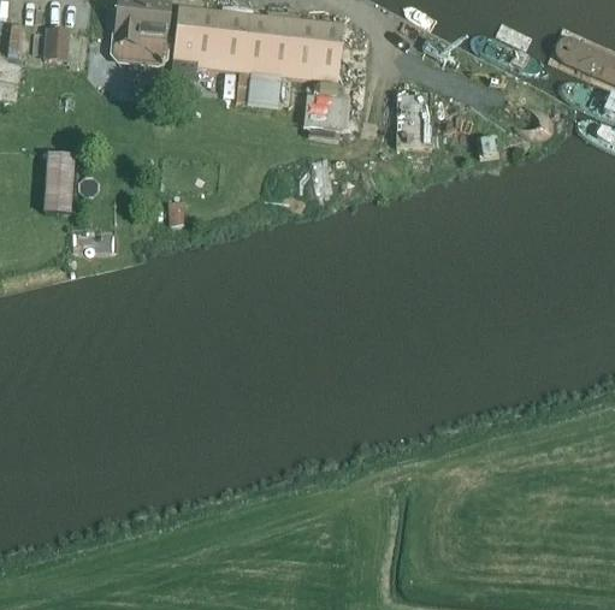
[(114,43),(113,58),(118,64),(160,67),(166,60),(167,42),(171,1),(157,0),(134,0),(134,4),(118,3),(114,43)]
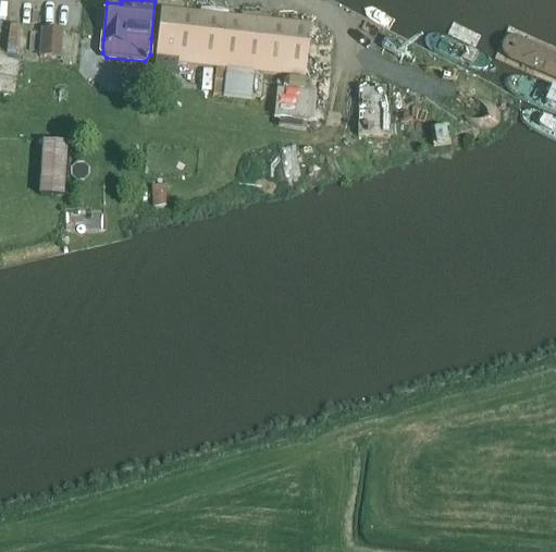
[(161,5),(155,70),(176,72),(178,61),(243,68),(305,74),(311,21),(243,14),(161,5)]
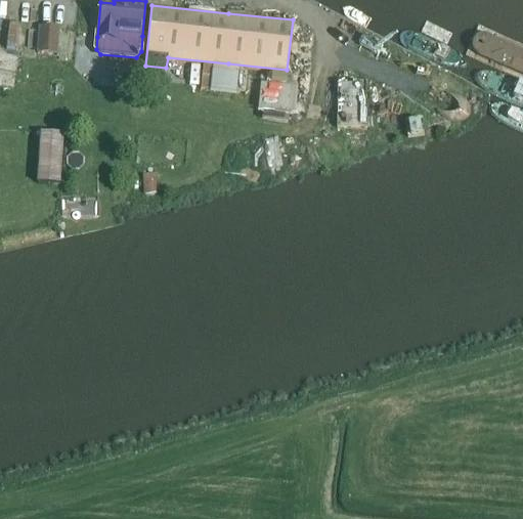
[(0,38),(29,39),(29,17),(0,15),(0,38)]
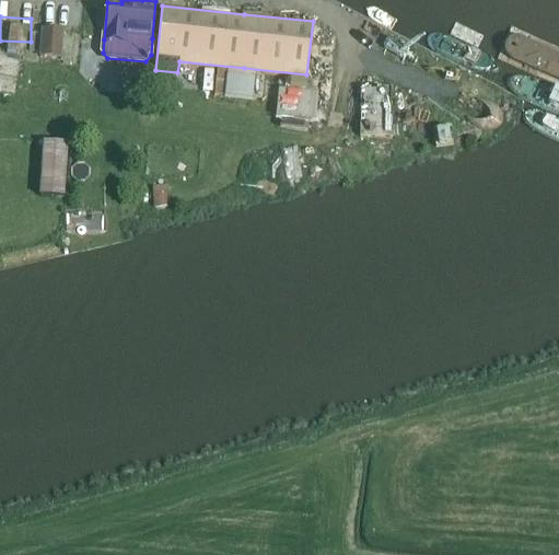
[(61,56),(63,26),(42,24),(39,55),(61,56)]
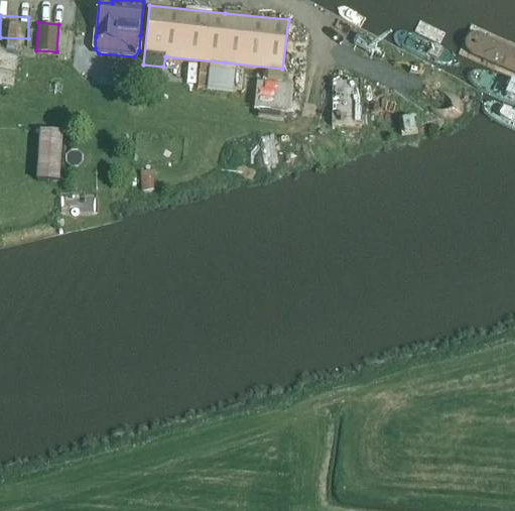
[(20,44),(8,43),(0,41),(0,65),(17,68),(20,44)]
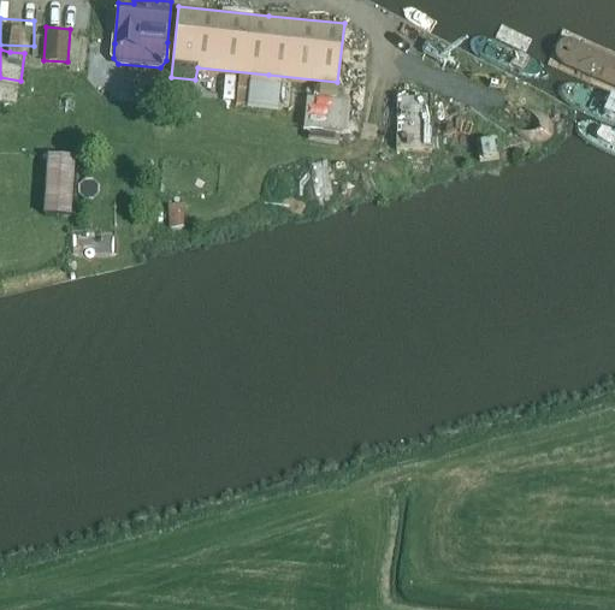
[(0,98),(21,101),(23,82),(0,78),(0,98)]
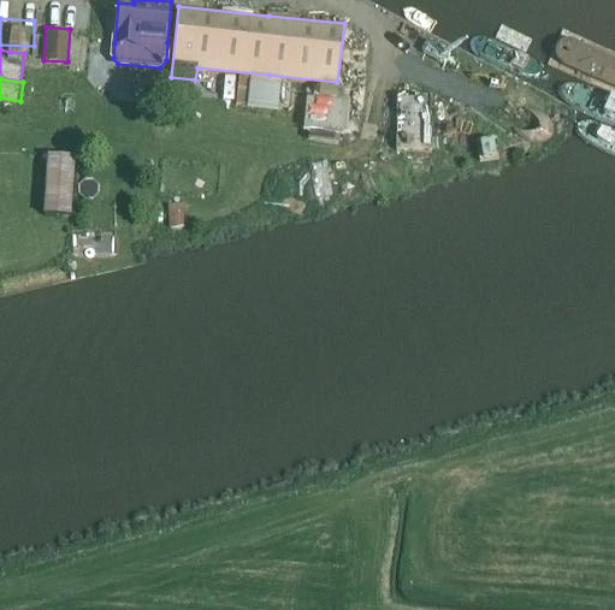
[(317,131),(343,131),(344,83),(318,82),(317,131)]
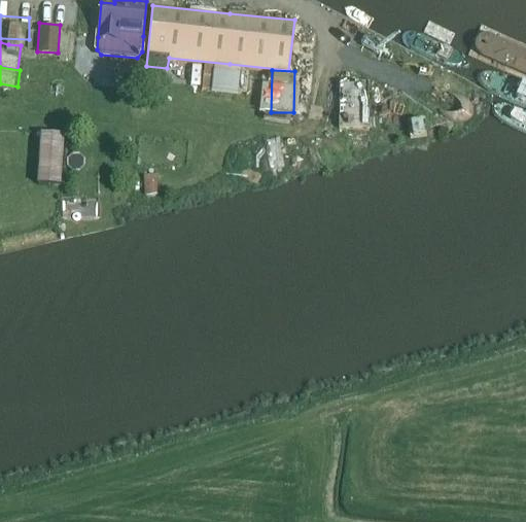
[(345,76),(343,123),(373,124),(374,76),(345,76)]
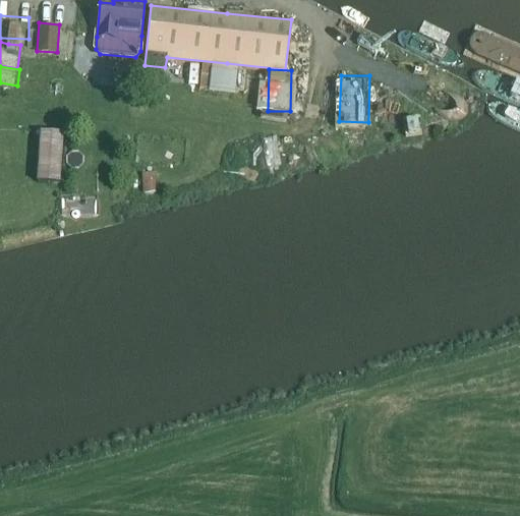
[(417,117),(406,118),(408,134),(419,132),(417,117)]
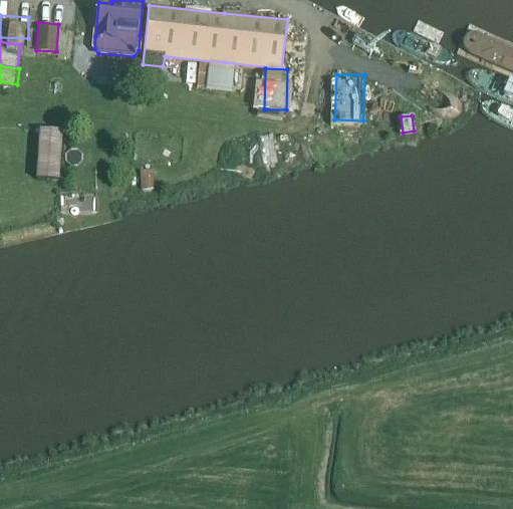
[(155,168),(141,169),(142,188),(148,190),(154,188),(155,168)]
